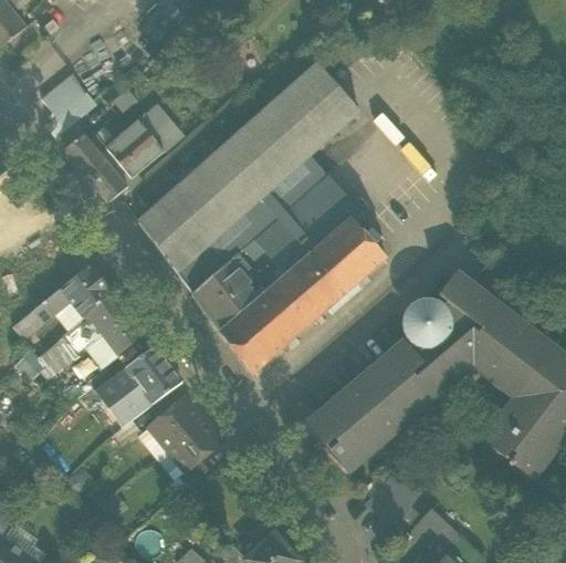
[(0,0),(0,14),(9,7),(3,0),(0,0)]
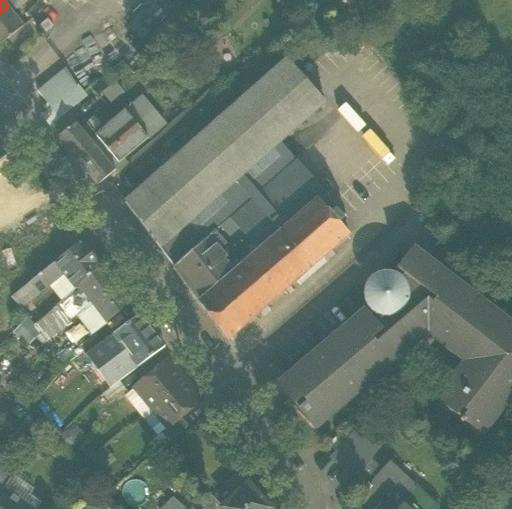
[(0,40),(22,22),(8,6),(0,13),(0,40)]
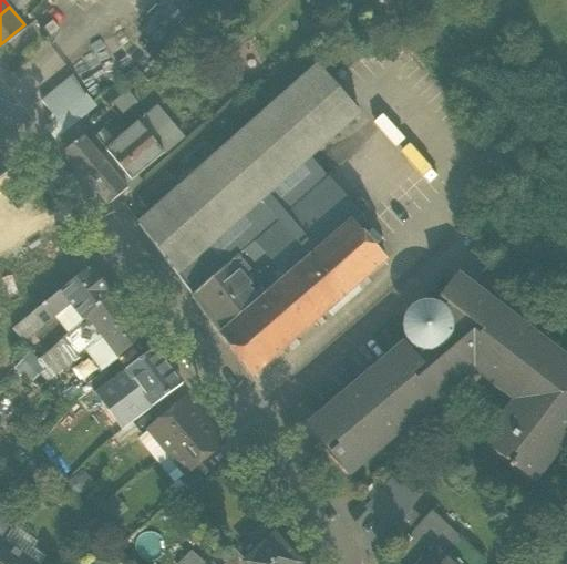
[(353,222),(361,214),(308,154),(358,110),(318,64),(136,221),(191,294),(234,257),(246,270),(241,274),(249,284),(247,286),(253,293),(260,285),(260,286),(265,283),(268,286),(265,289),(266,290),(218,330),(251,375),(385,259),(353,222)]
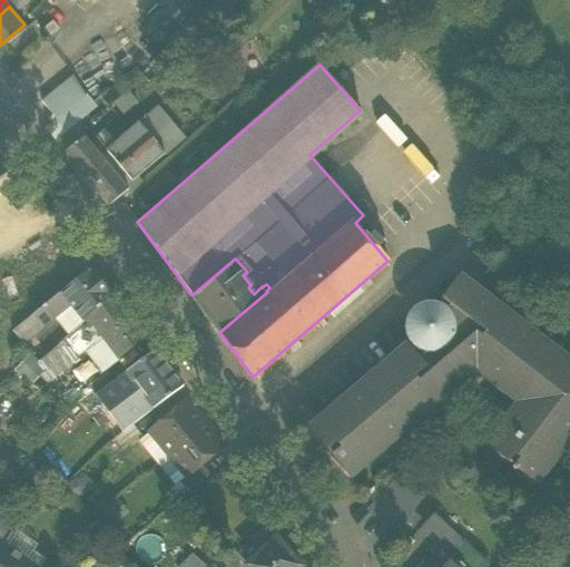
[(40,98),(56,117),(86,94),(71,72),(40,98)]
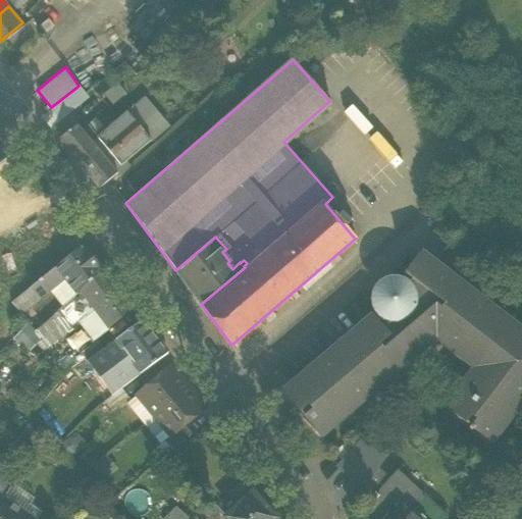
[(126,92),(117,81),(104,92),(113,103),(126,92)]
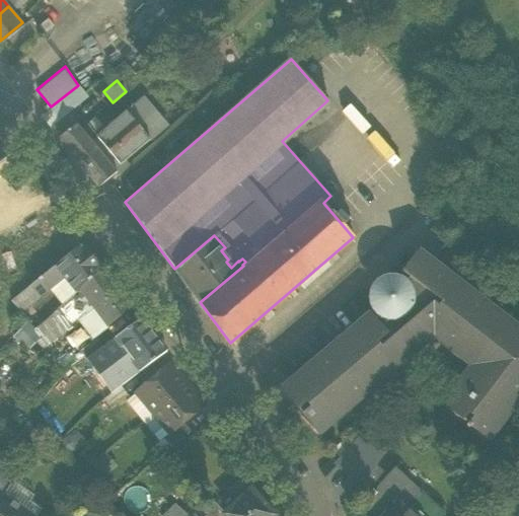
[(88,94),(79,84),(64,97),(73,107),(88,94)]
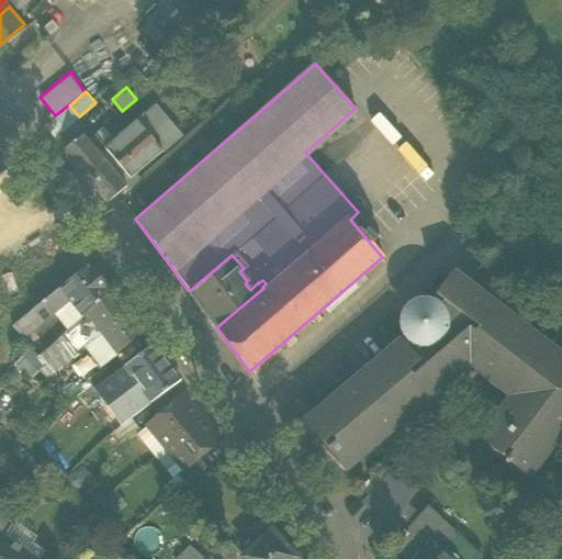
[(155,104),(121,134),(145,163),(180,134),(155,104)]
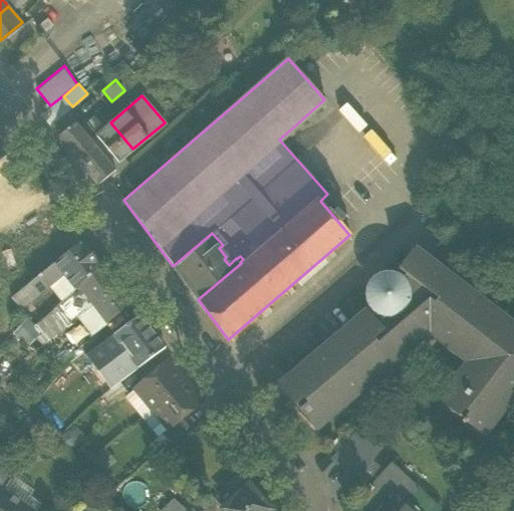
[(51,106),(59,116),(72,106),(63,96),(51,106)]
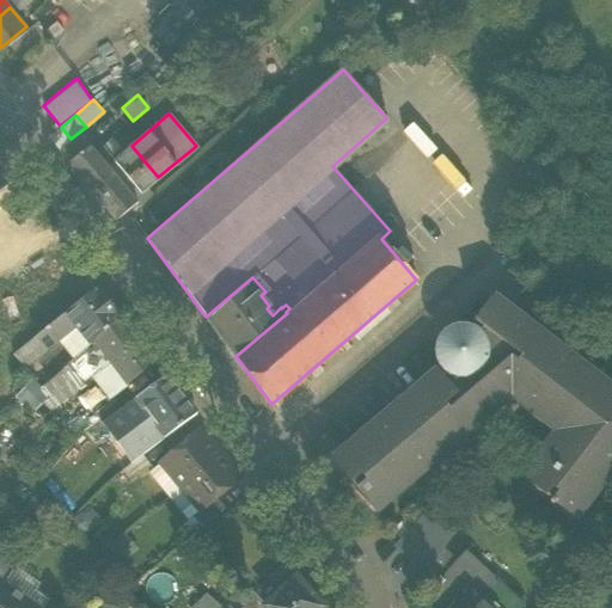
[(48,137),(57,149),(71,139),(61,127),(56,129),(48,137)]
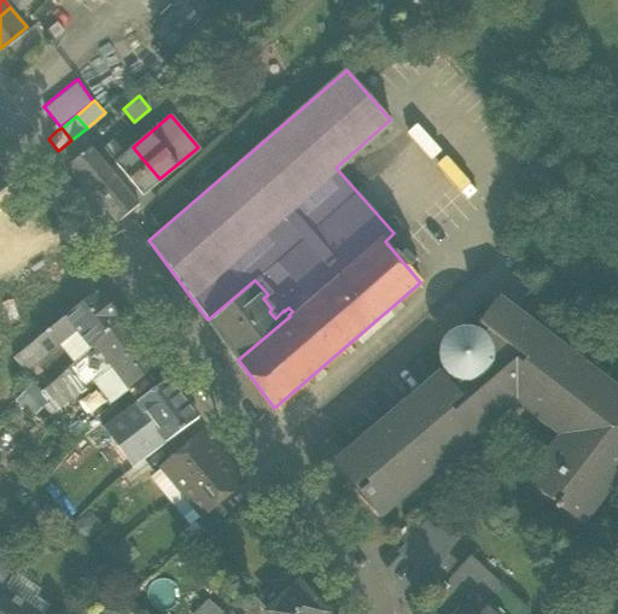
[(68,163),(93,192),(114,174),(108,168),(93,150),(89,145),(68,163)]
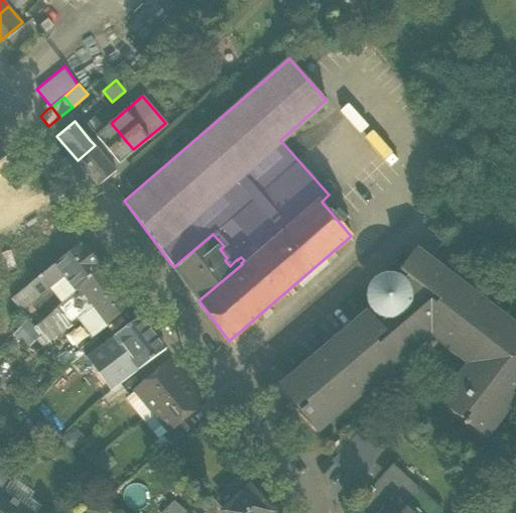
[(124,157),(133,149),(111,123),(90,140),(95,145),(113,166),(124,157)]
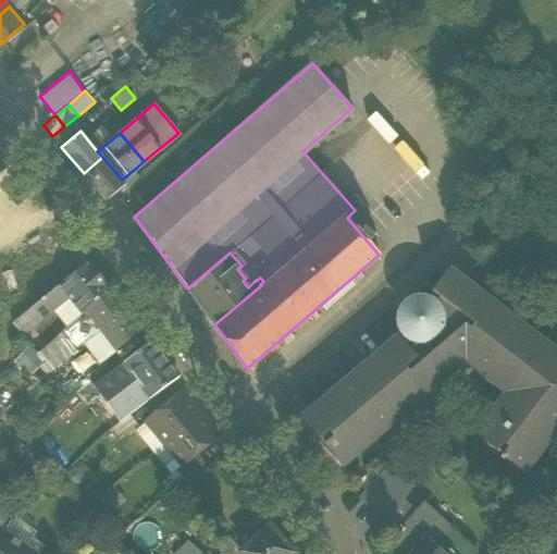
[(0,170),(11,161),(0,148),(0,170)]
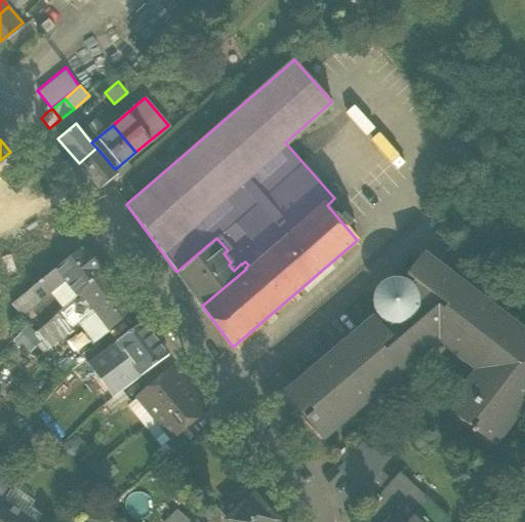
[(115,169),(96,148),(79,163),(99,188),(117,172),(115,169)]
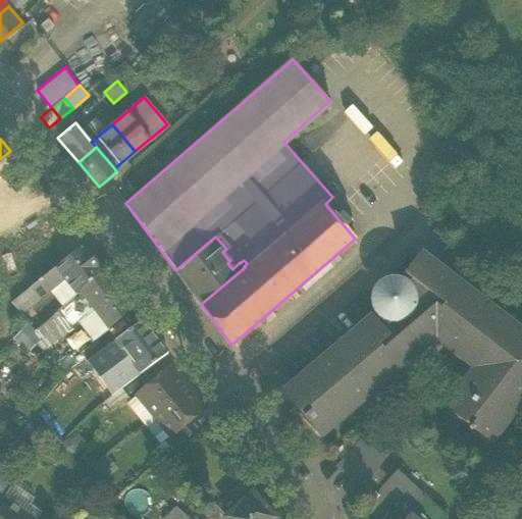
[(116,171),(120,176),(133,166),(125,159),(114,168),(116,171)]
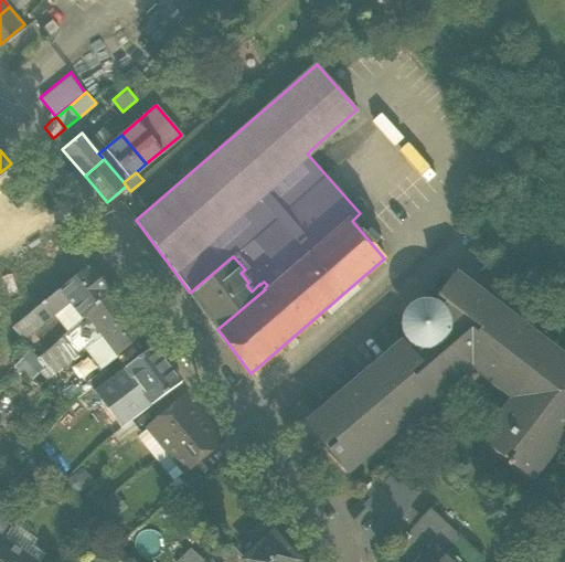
[(190,293),(217,329),(265,289),(264,288),(267,285),(264,282),(259,285),(259,284),(252,292),(246,285),(248,283),(241,273),(245,269),(233,256),(190,293)]
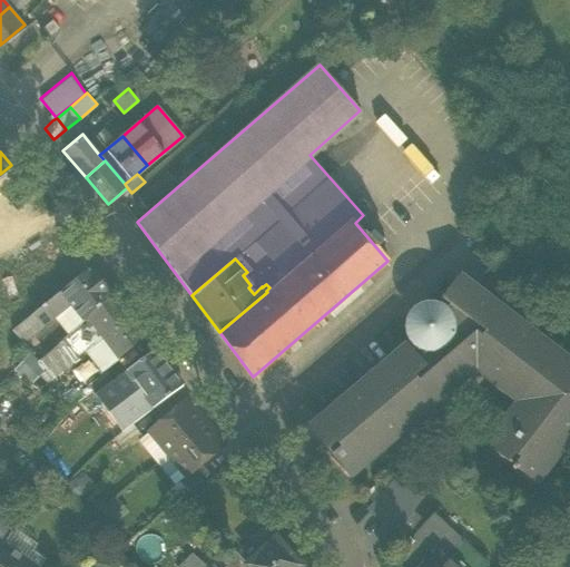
[(70,330),(84,346),(101,333),(118,354),(144,334),(112,293),(90,265),(18,323),(28,335),(62,308),(71,318),(76,324),(70,330)]
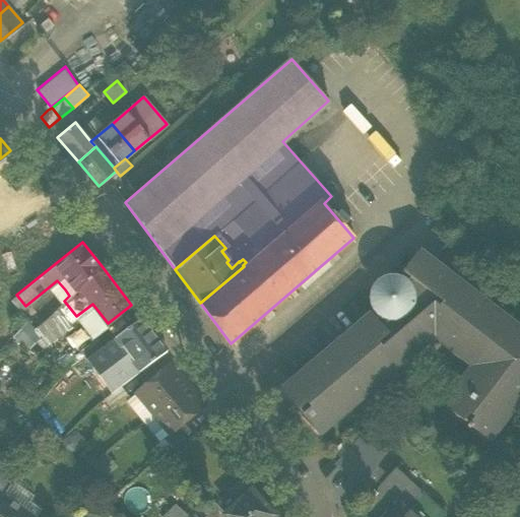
[(409,277),(404,283),(395,296),(401,303),(395,308),(392,305),(381,313),(375,319),(371,314),(359,324),(364,330),(286,396),(318,433),(328,425),(323,418),(436,322),(442,327),(445,330),(439,338),(469,363),(473,357),(477,360),(483,365),(449,409),(463,419),(468,412),(473,416),(467,424),(466,426),(469,428),(470,426),(481,434),(519,383),(519,329),(417,251),(402,271),(409,277)]
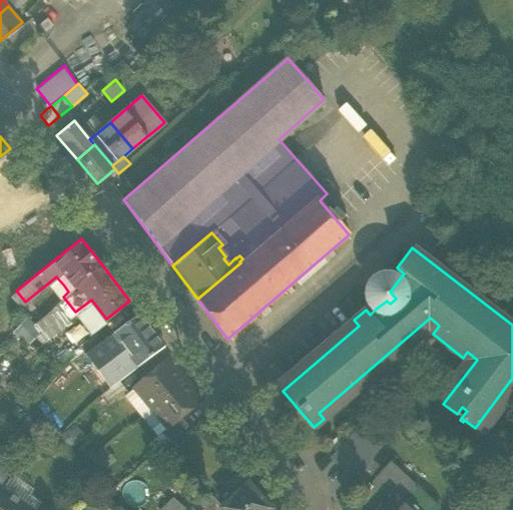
[(370,303),(376,309),(387,301),(390,304),(396,299),(390,292),(399,280),(393,277),(385,275),(377,277),(370,284),(368,292),(370,303)]
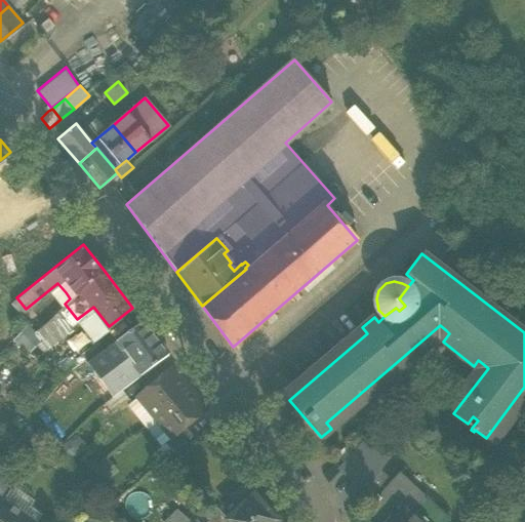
[(65,304),(56,311),(63,318),(53,326),(47,320),(39,328),(53,346),(80,324),(77,319),(65,304)]
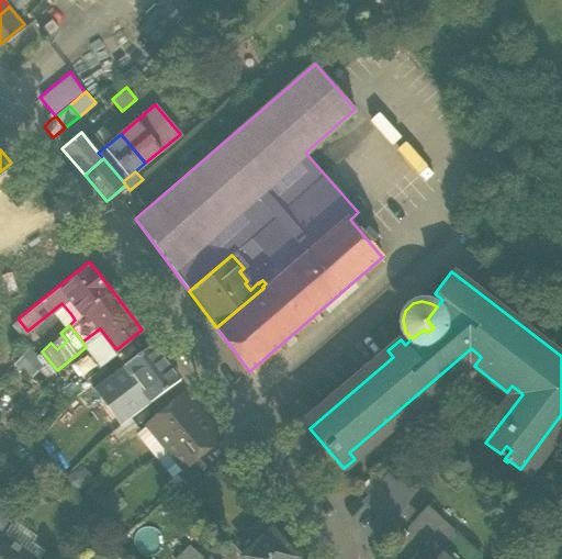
[(60,333),(51,343),(57,349),(67,341),(60,333)]
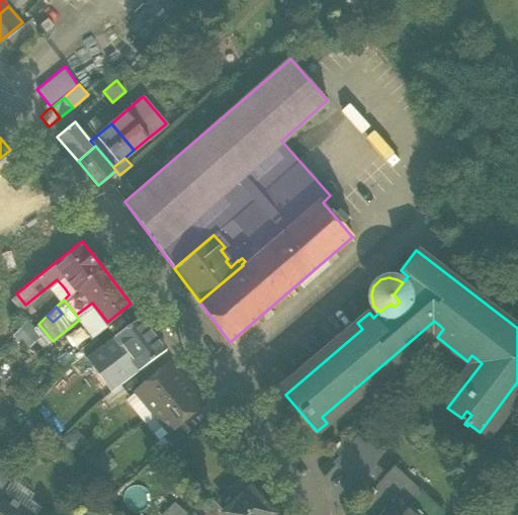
[(98,374),(109,390),(120,382),(165,348),(140,316),(100,344),(86,355),(92,365),(120,344),(127,353),(98,374)]
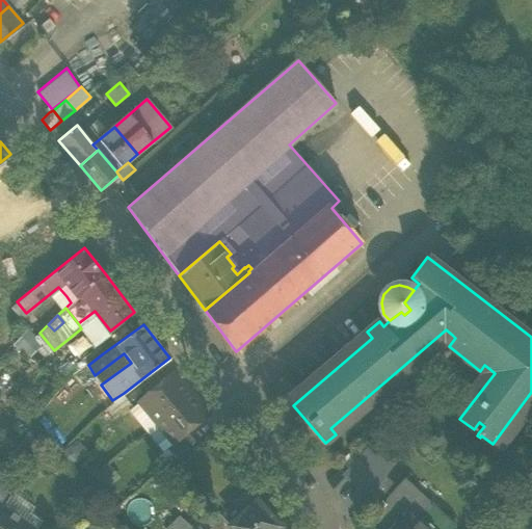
[(336,434),(452,335),(446,329),(330,428),(336,434)]
